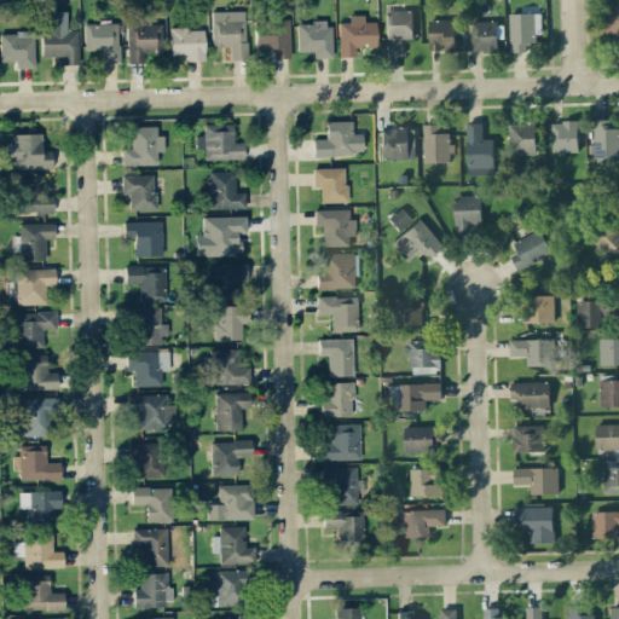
[(386,11),(387,56),(403,55),(403,39),(412,39),(412,10),(386,11)]
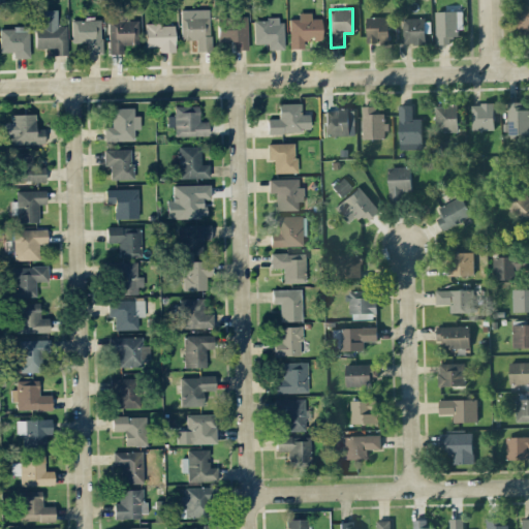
[(196,39),(196,50),(209,51),(211,9),(182,9),(181,39),(196,39)]
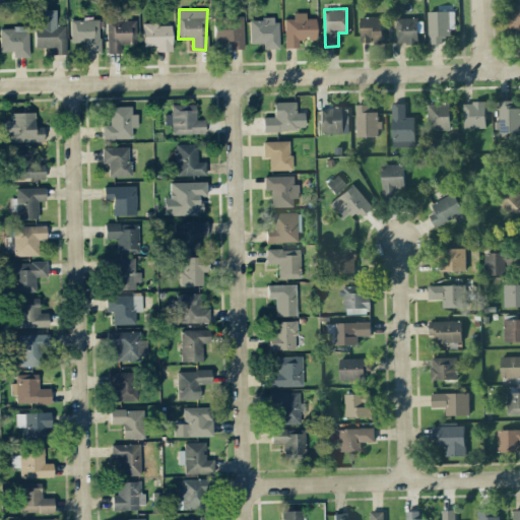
[(428,11),(429,43),(450,43),(450,11),(428,11)]
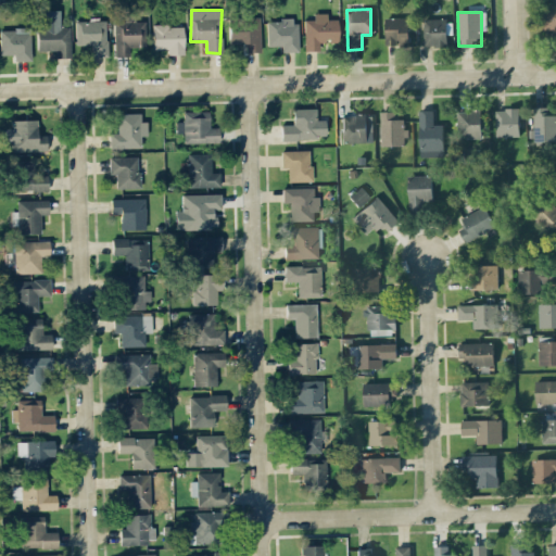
[(338,41),(338,19),(327,19),(326,13),(314,13),(314,19),(304,20),(304,50),(323,50),(323,42),(338,41)]
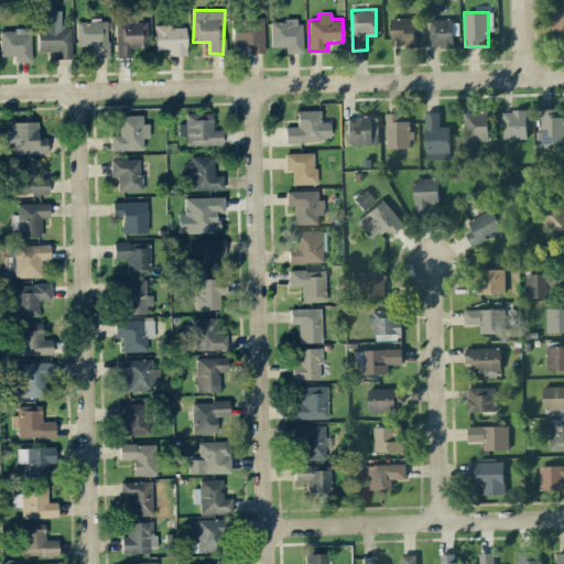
[(264,52),(263,18),(231,19),(232,44),(249,43),(249,53),(264,52)]
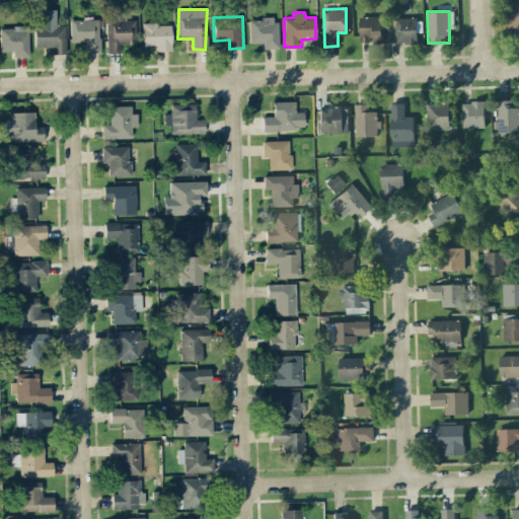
[(360,42),(382,42),(381,16),(360,17),(360,42)]
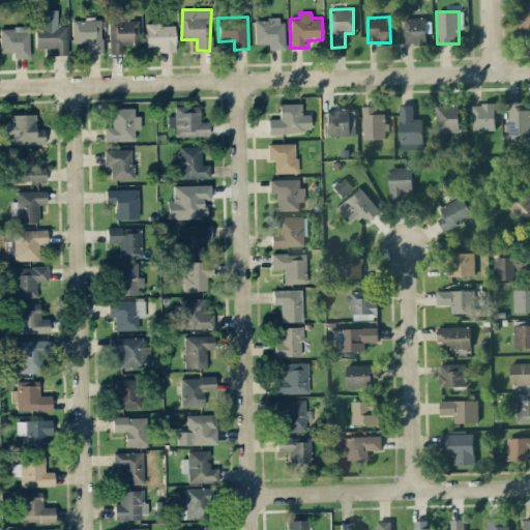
[(255,43),(268,43),(268,49),(284,49),(283,18),(254,19),(255,43)]
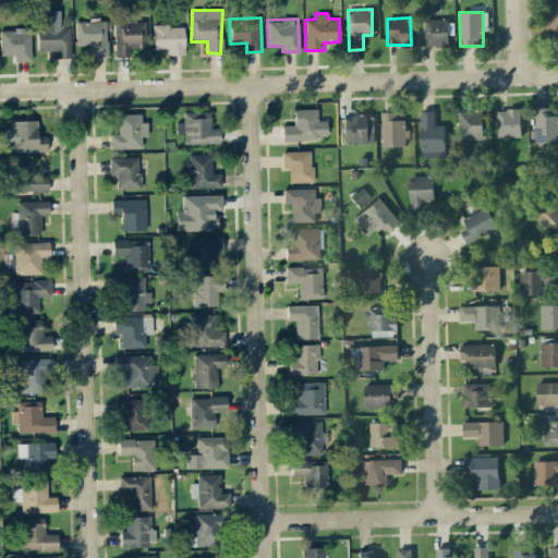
[(426,19),(425,46),(448,46),(449,19),(426,19)]
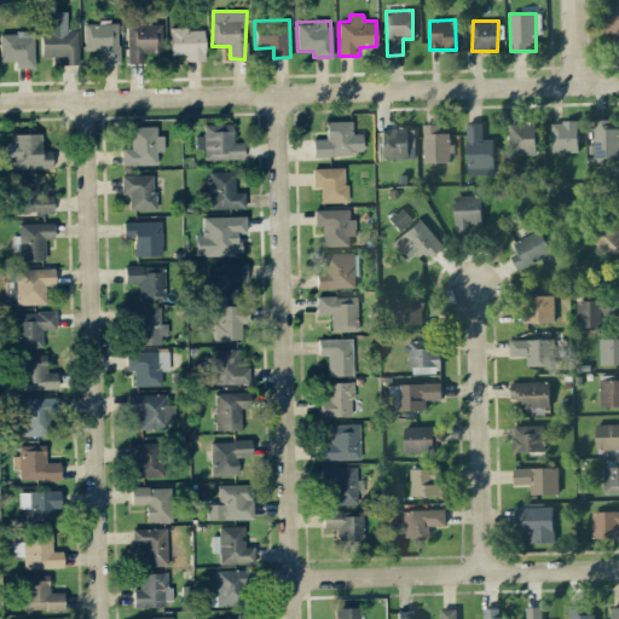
[(84,23),(84,50),(102,48),(102,63),(119,63),(117,22),(84,23)]
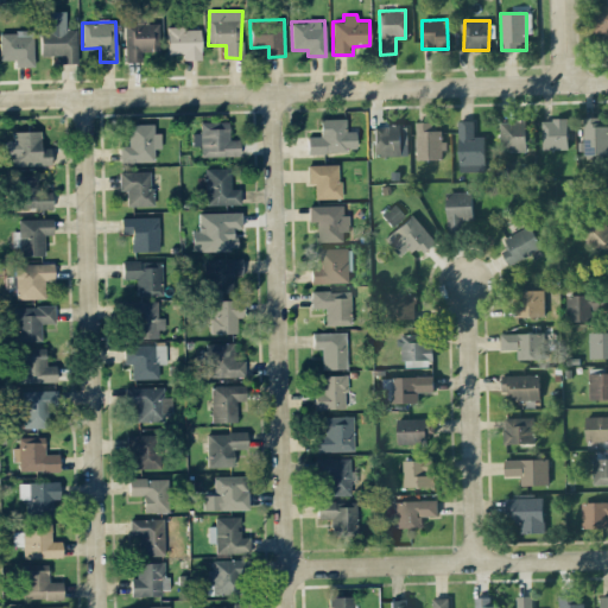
[(158,23),(125,24),(125,61),(140,61),(140,52),(159,51),(158,23)]
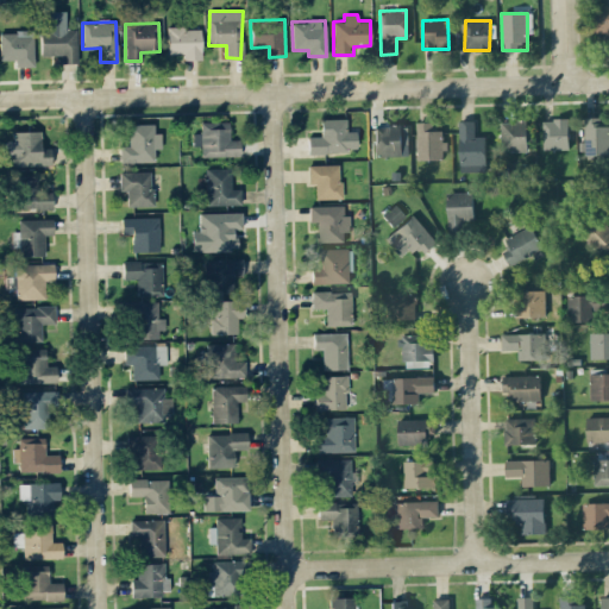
[(200,27),(167,27),(168,54),(183,52),(183,60),(201,60),(200,27)]
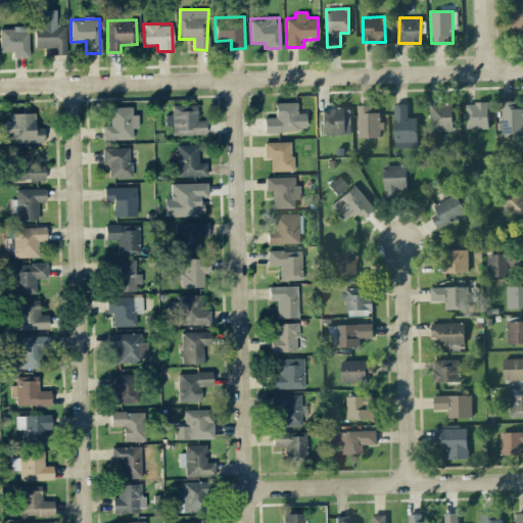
[(52,47),(52,54),(66,54),(65,25),(34,26),(35,47),(52,47)]
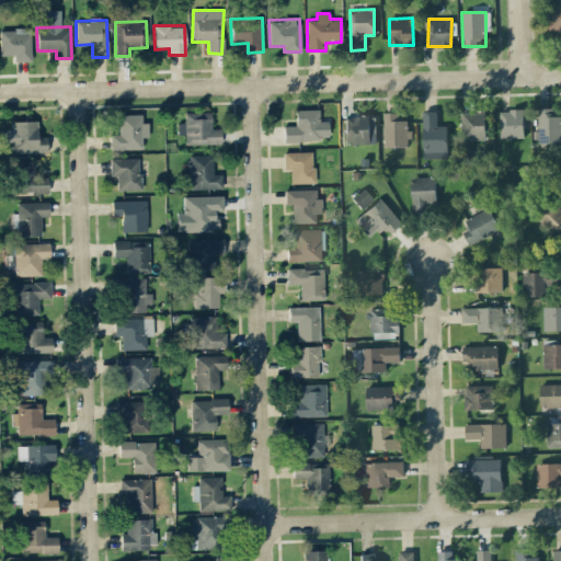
[(0,29),(0,55),(14,55),(14,60),(31,60),(30,29),(0,29)]
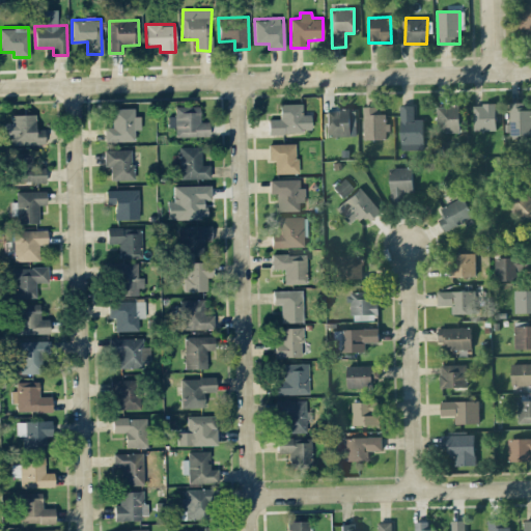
[(509,102),(510,135),(530,135),(530,115),(530,110),(524,110),(524,102),(509,102)]
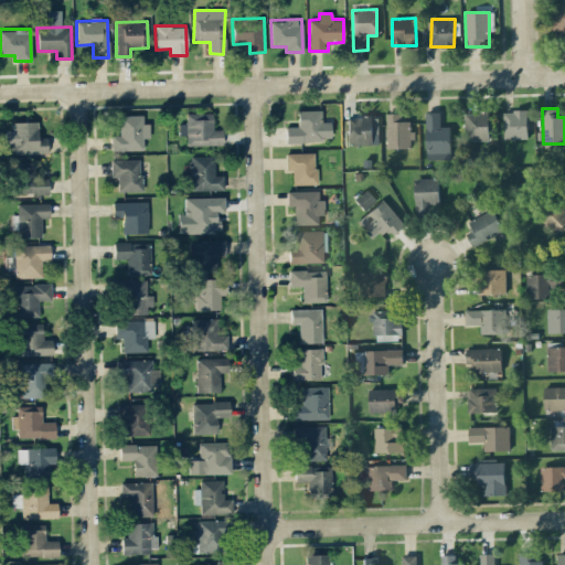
[(286,141),(331,140),(330,121),(321,121),(321,109),(297,110),(298,126),(285,126),(286,141)]
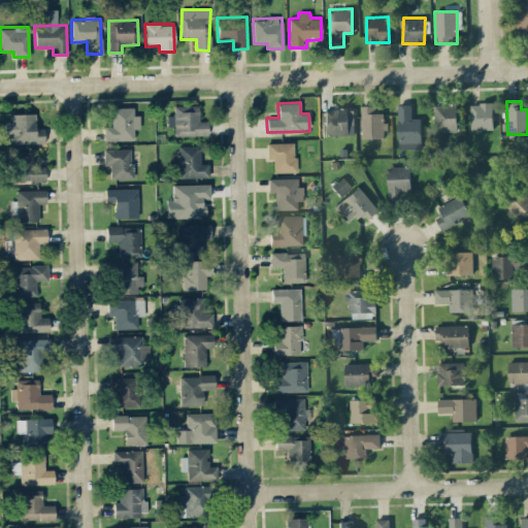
[(493,103),(470,104),(471,130),(494,129),(493,103)]
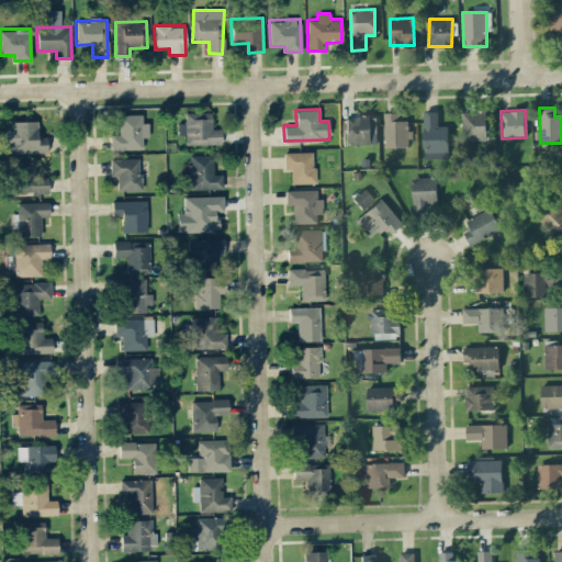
[(438,111),(423,111),(424,159),(448,158),(447,125),(438,125),(438,111)]
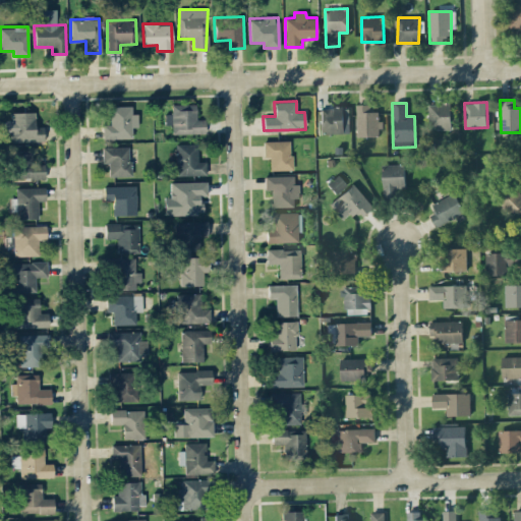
[(204,119),(195,119),(195,104),(171,104),(172,113),(165,114),(165,124),(172,124),(172,133),(205,133),(204,119)]
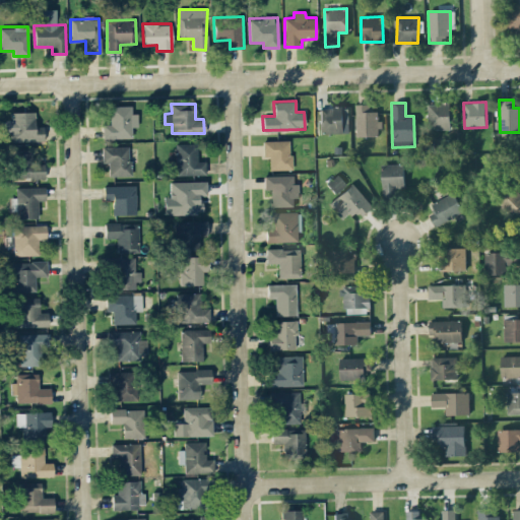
[(379,111),(371,112),(371,104),(355,104),(356,136),(380,136),(379,111)]
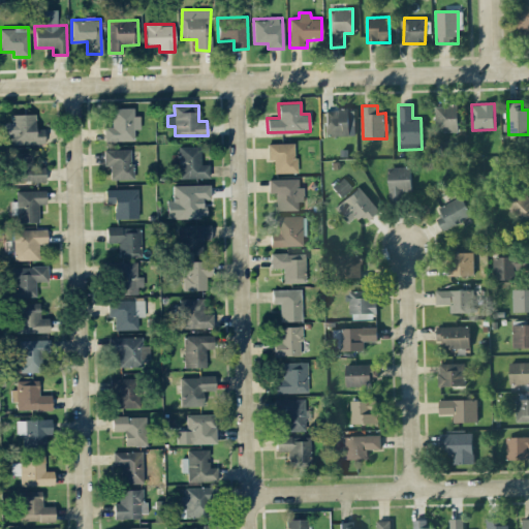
[(458,105),(435,106),(436,131),(458,130),(458,105)]
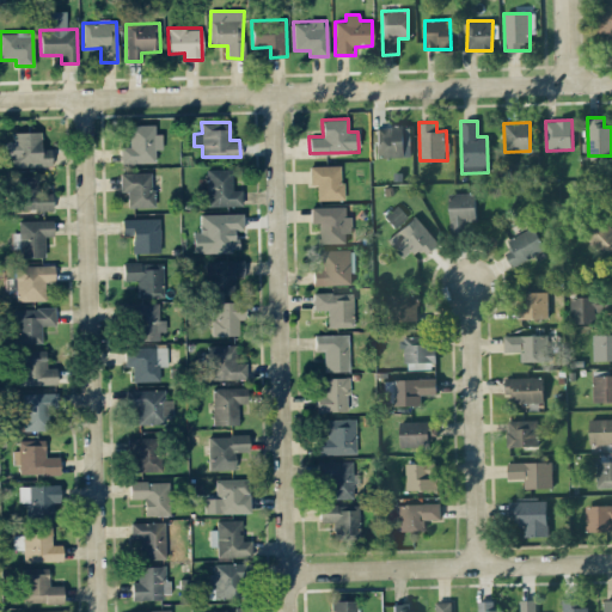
[(121,163),(155,163),(154,150),(161,150),(161,133),(154,134),(154,124),(128,124),(129,146),(120,146),(121,163)]
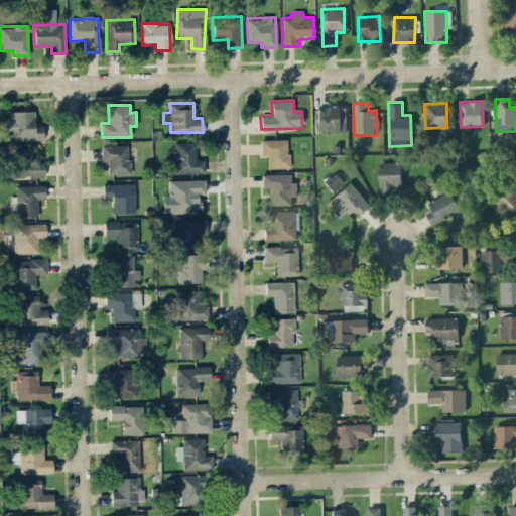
[(346,106),(317,107),(318,132),(347,132),(346,106)]
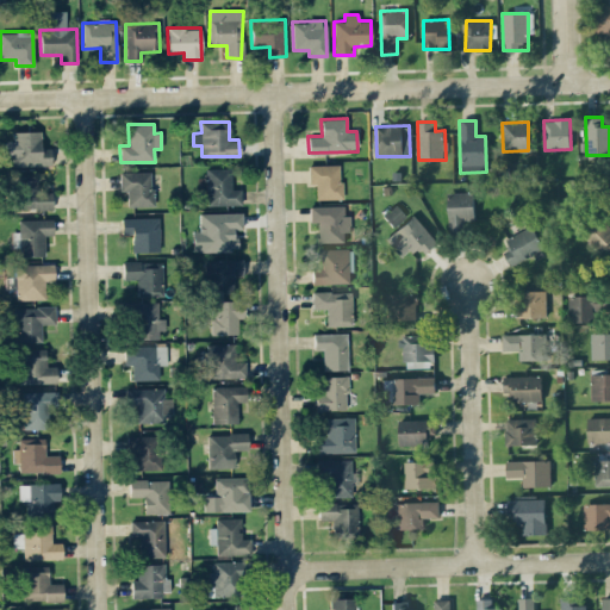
[(41,148),(41,131),(11,131),(11,141),(5,141),(5,156),(12,155),(12,166),(50,165),(50,148),(41,148)]
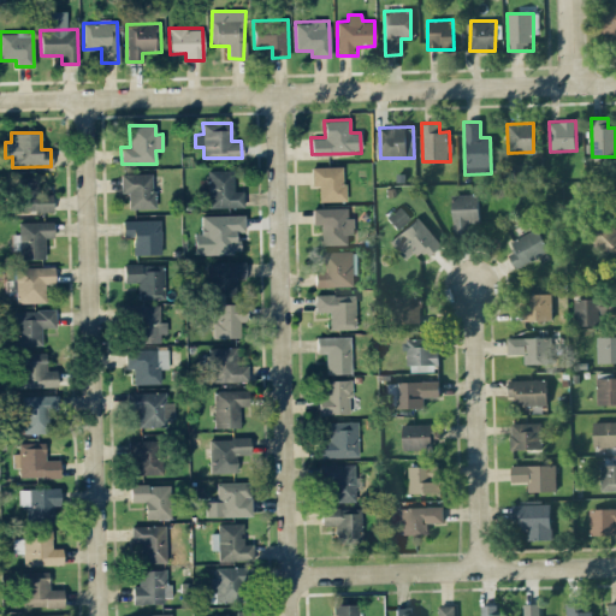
[(319,201),(345,200),(344,166),(312,167),(312,185),(319,185),(319,201)]
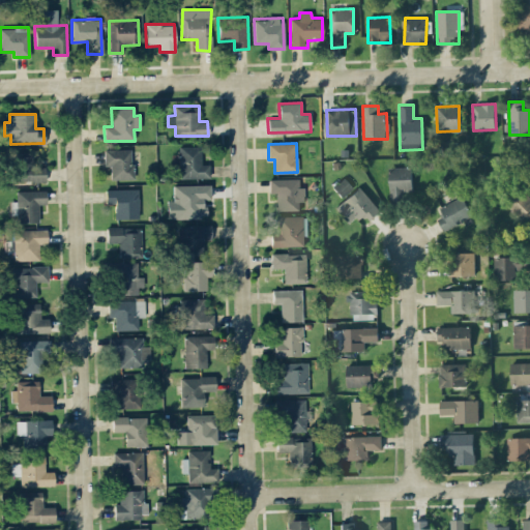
[(201,146),(179,146),(179,178),(209,178),(209,164),(201,164),(201,146)]
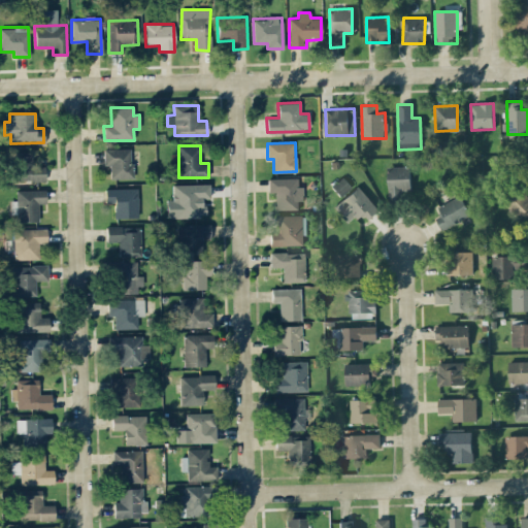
[(110,165),(110,178),(132,177),(131,149),(103,149),(104,165),(110,165)]
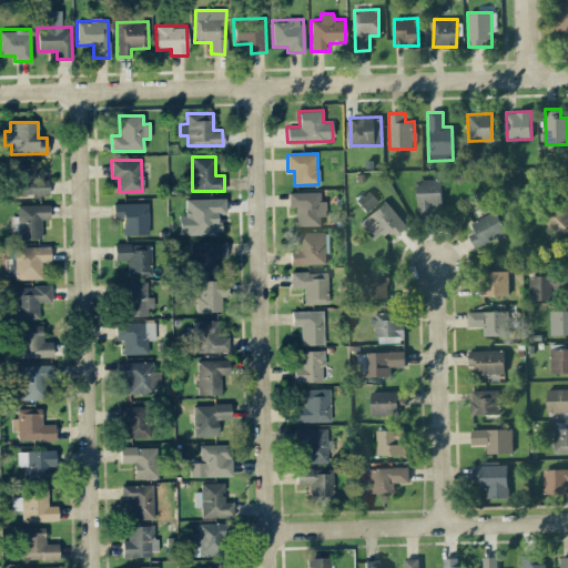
[(49,194),(48,178),(37,179),(37,163),(14,163),(16,194),(49,194)]
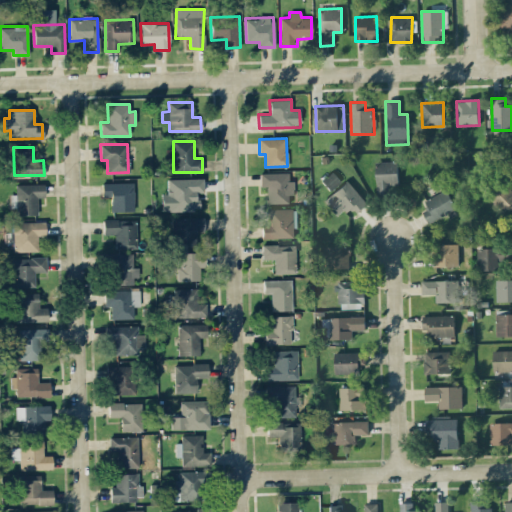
[(398,186),(397,161),(375,162),(377,196),(390,196),(389,186),(398,186)]
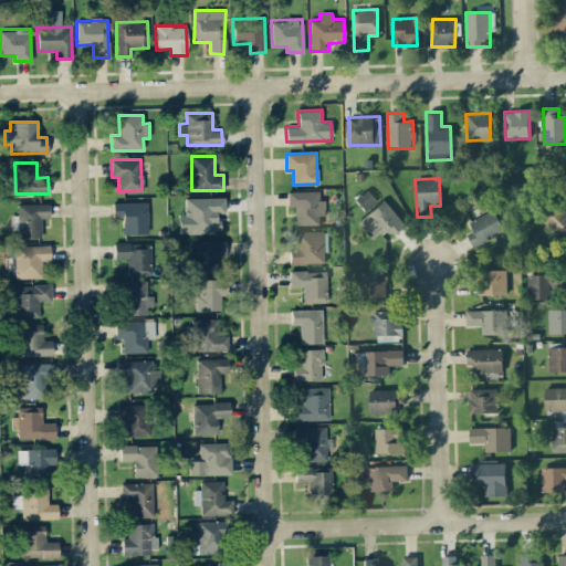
[(323,224),(323,199),(318,199),(318,190),(287,191),(287,206),(296,206),(296,226),(323,224)]
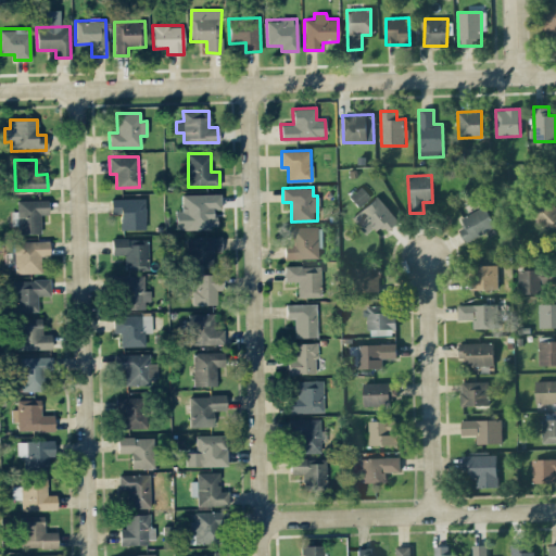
[(369,199),(362,187),(349,194),(356,206),(369,199)]
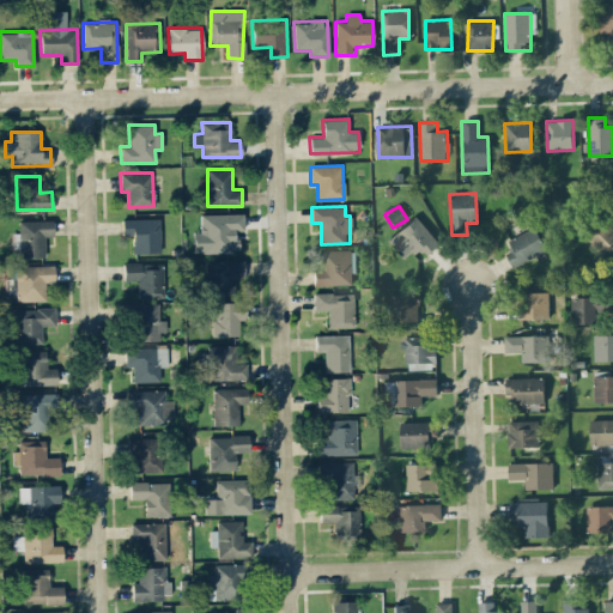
[(242,213),(200,214),(200,231),(193,231),(194,253),(237,252),(236,230),(243,230),(242,213)]
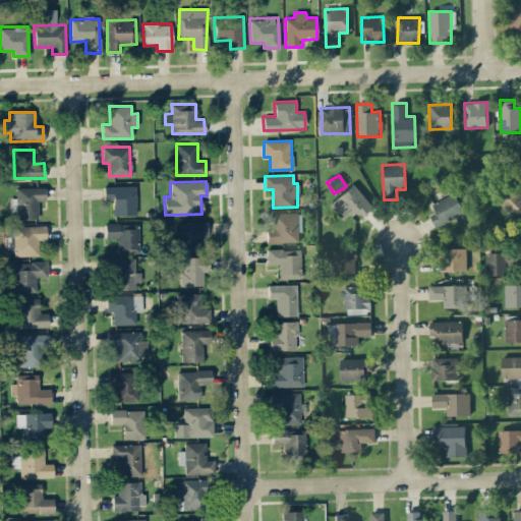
[(344,221),(357,210),(363,217),(373,208),(353,183),(330,204),(344,221)]
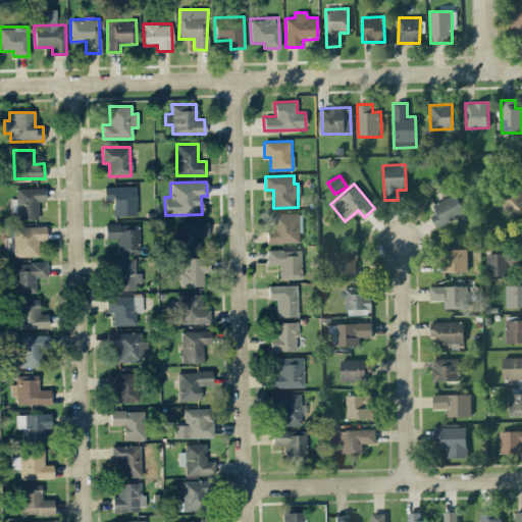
[(113,215),(137,215),(136,186),(103,187),(104,201),(112,200),(113,215)]
